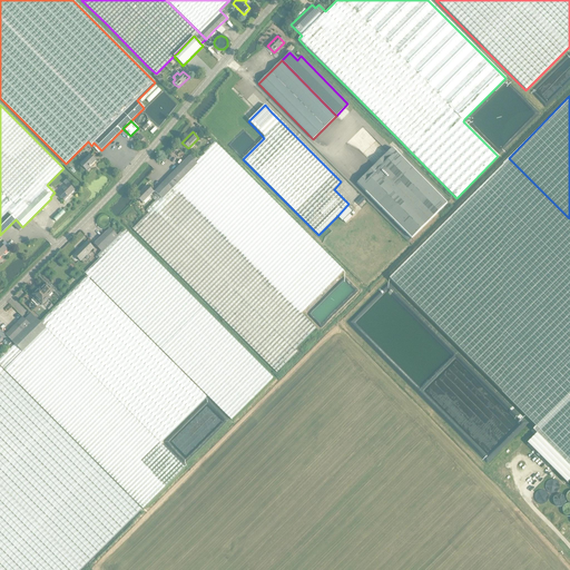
[(98,153),(101,150),(94,143),(91,146),(98,153)]
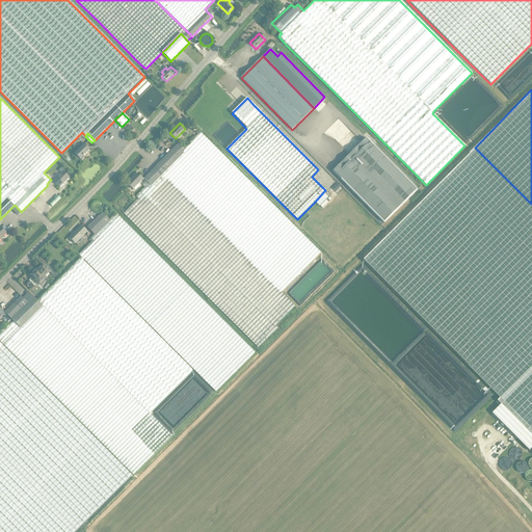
[(163,174),(282,291),(320,253),(200,133),(184,149),(183,148),(179,143),(177,147),(177,145),(157,166),(164,173),(163,174)]
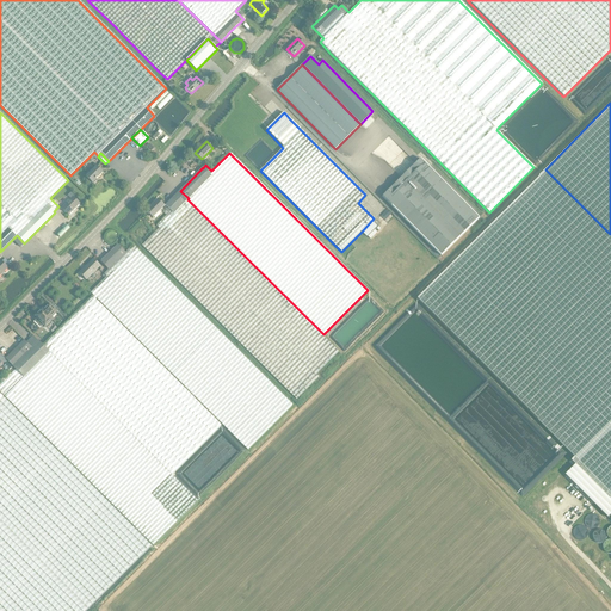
[(382,197),(442,257),(480,218),(420,159),(382,197)]
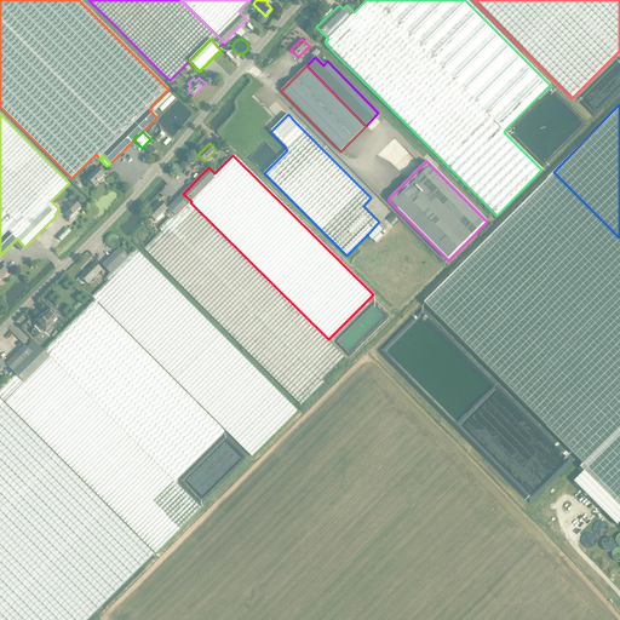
[(97,170),(95,172),(93,171),(90,176),(91,177),(87,179),(96,188),(99,183),(98,183),(104,176),(97,170)]
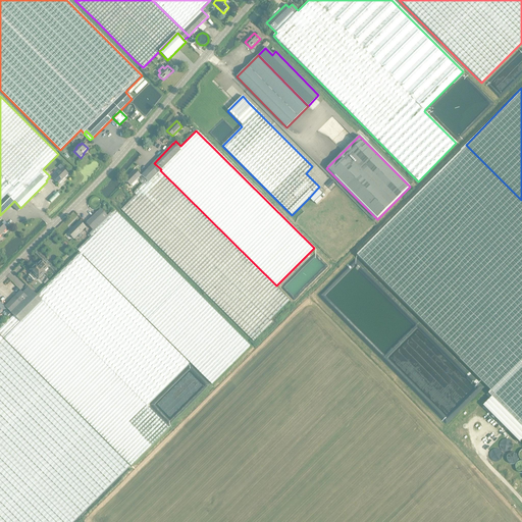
[(521,200),(466,145),(356,254),(491,389),(488,393),(492,397),(521,426),(521,200)]
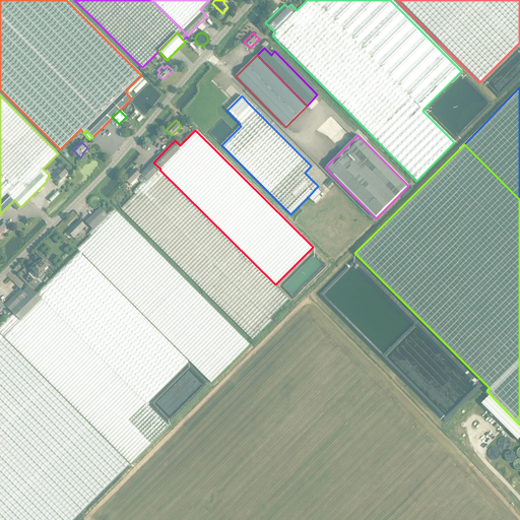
[(274,285),(275,284),(159,170),(160,169),(153,163),(141,175),(142,177),(141,179),(143,182),(133,192),(135,195),(121,209),(252,340),(271,321),(268,319),(287,300),(274,285)]
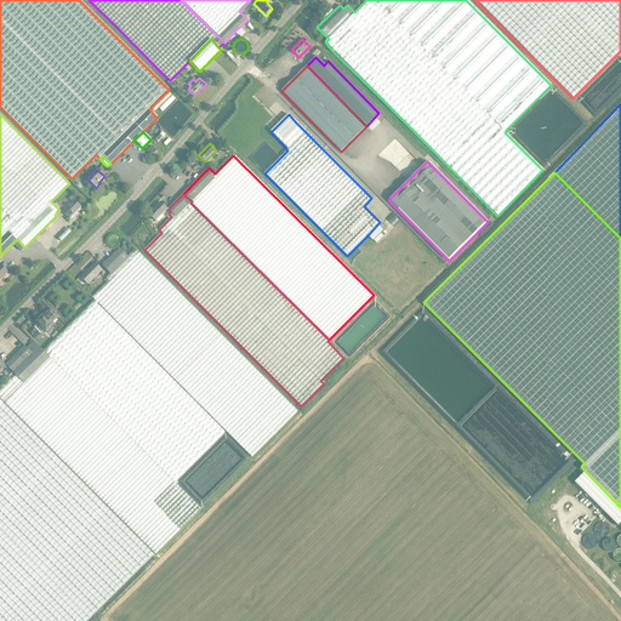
[(72,203),(62,211),(69,218),(80,208),(74,201),(77,199),(73,195),(69,199),(72,203)]
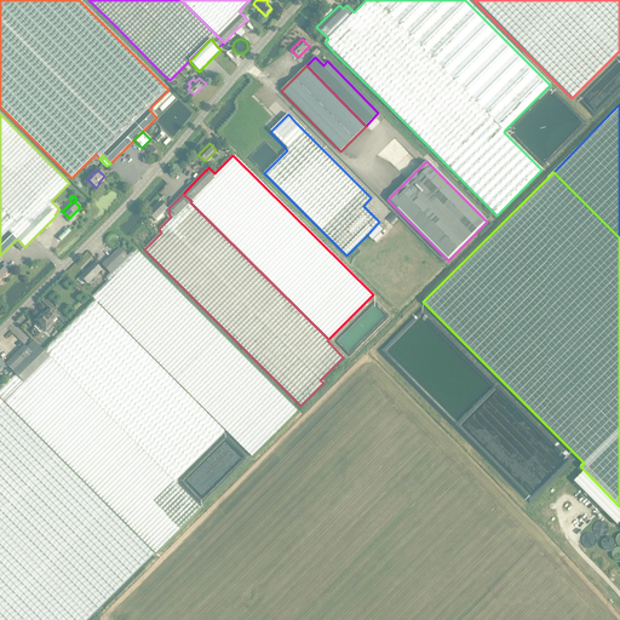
[(166,210),(160,202),(148,214),(155,220),(166,210)]
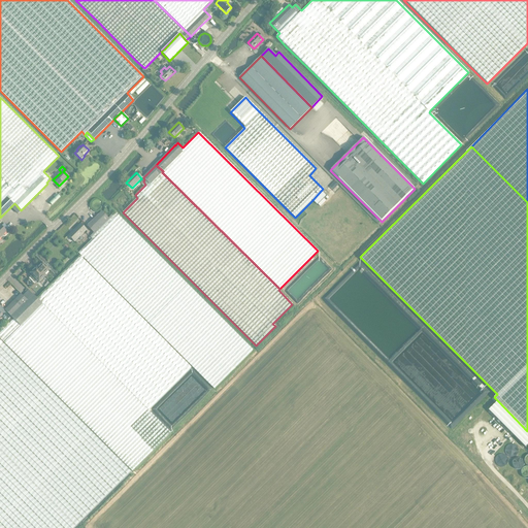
[(334,182),(329,187),(333,191),(338,186),(334,182)]
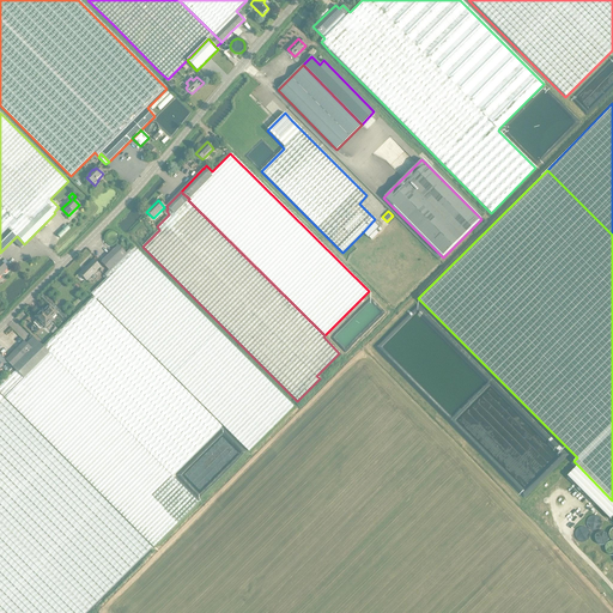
[(372,222),(363,232),(368,237),(378,228),(372,222)]
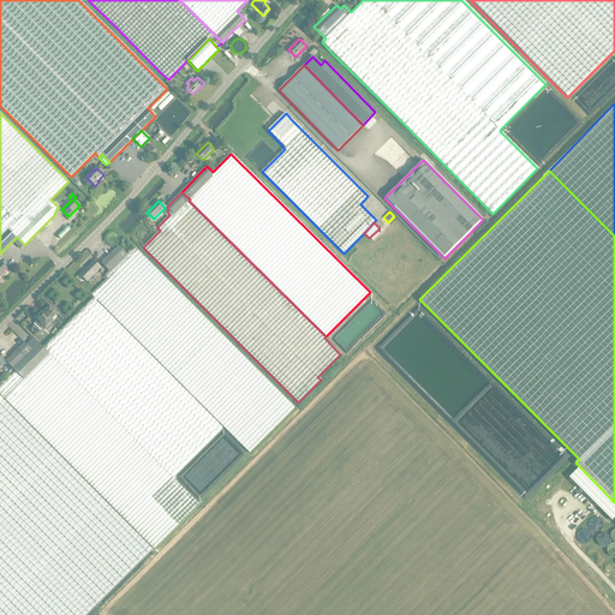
[(133,248),(126,255),(118,248),(101,264),(109,272),(105,276),(107,279),(106,281),(91,296),(159,363),(249,453),(293,407),(159,272),(133,248)]
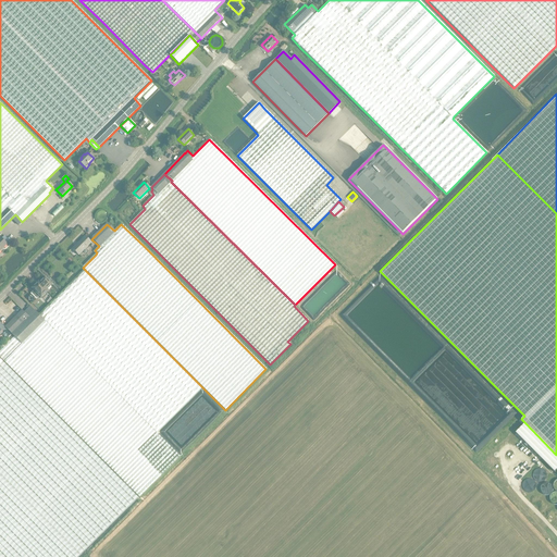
[(85,236),(72,249),(78,256),(91,243),(85,236)]
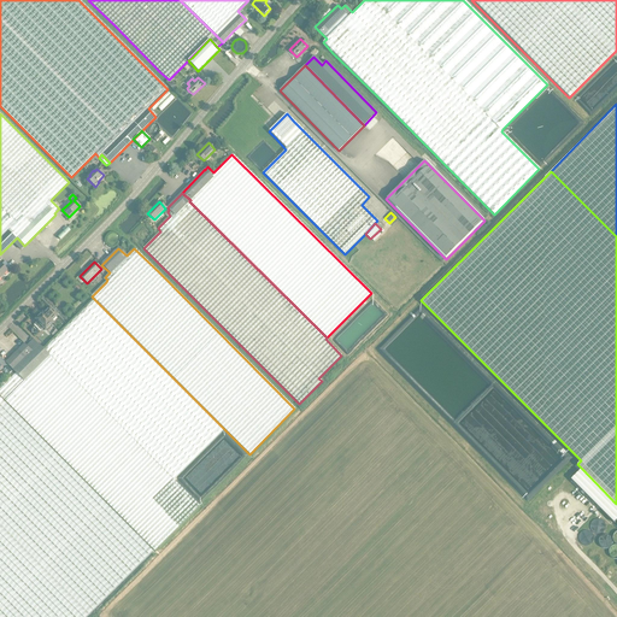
[(9,377),(0,385),(0,397),(154,551),(163,544),(199,506),(172,480),(175,476),(181,470),(222,430),(222,429),(94,300),(46,347),(43,350),(33,340),(27,346),(24,344),(5,363),(9,365),(4,370),(3,369),(1,370),(9,377)]
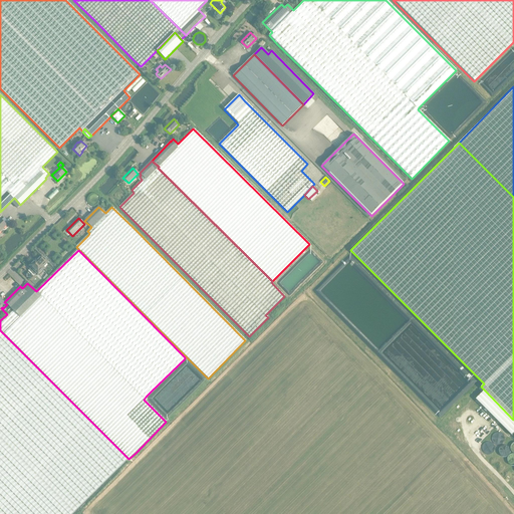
[(47,263),(41,256),(36,261),(35,260),(29,266),(31,268),(28,270),(34,275),(36,273),(37,275),(37,274),(39,276),(43,272),(42,270),(43,269),(42,268),(47,263)]
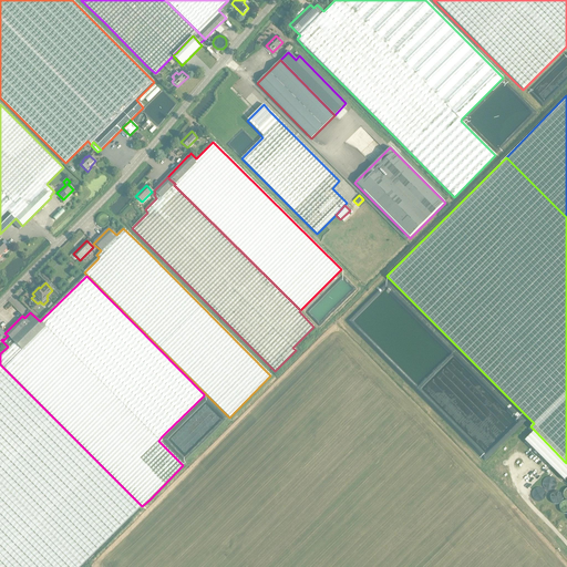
[(79,566),(140,507),(2,368),(0,370),(0,566),(79,566)]
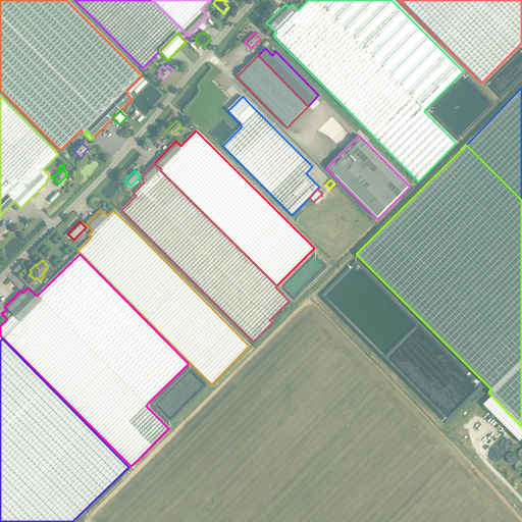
[(483,406),(520,441),(521,438),(521,426),(492,397),(483,406)]
